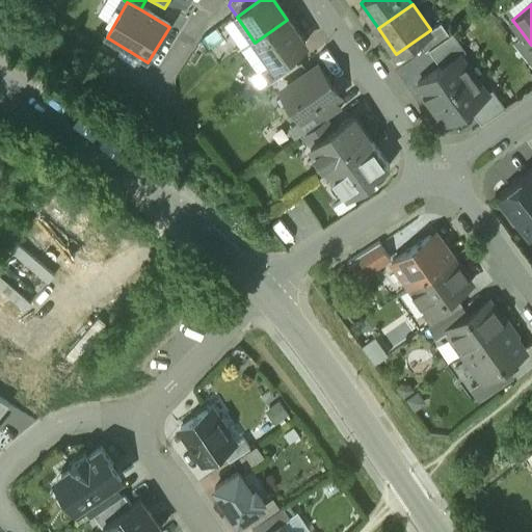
[(287,20),(255,43),(271,67),(272,68),(290,55),(304,45),(287,20)]
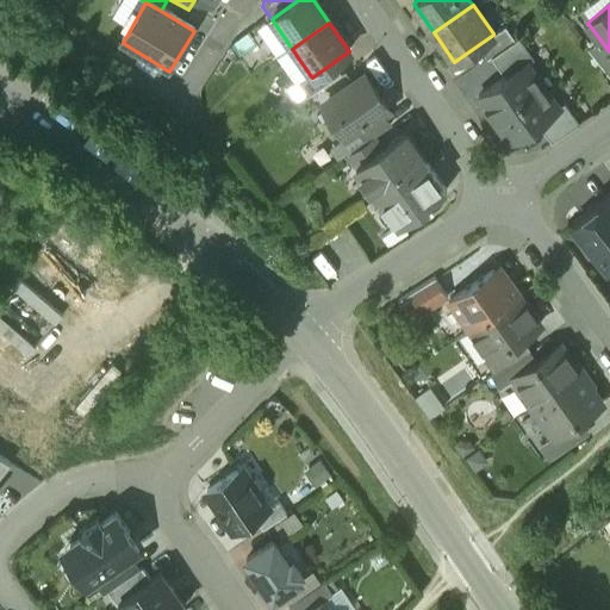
[(493,33),(493,35),(478,45),(487,58),(492,56),(515,39),(505,25),(493,33)]
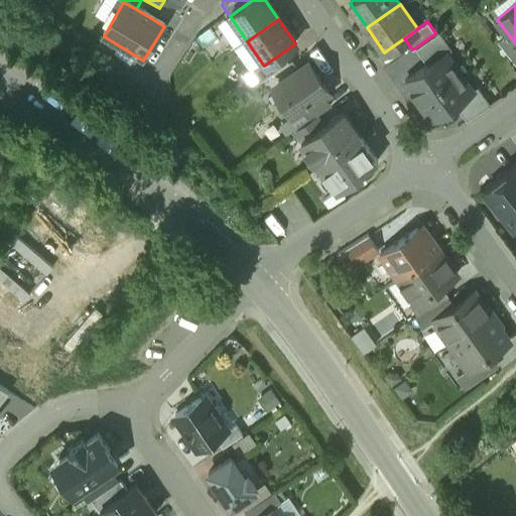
[(435,33),(416,47),(427,65),(444,52),(445,52),(450,49),(438,31),(435,33)]
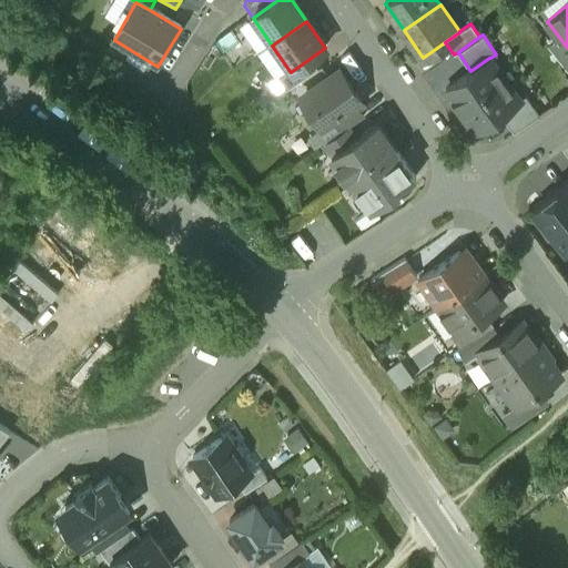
[(567,48),(558,36),(548,44),(567,70),(567,48)]
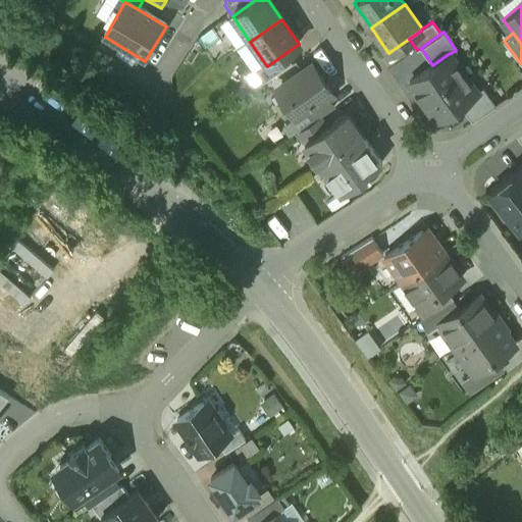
[(450,53),(432,65),(409,82),(423,101),(464,72),(451,53),(450,53)]
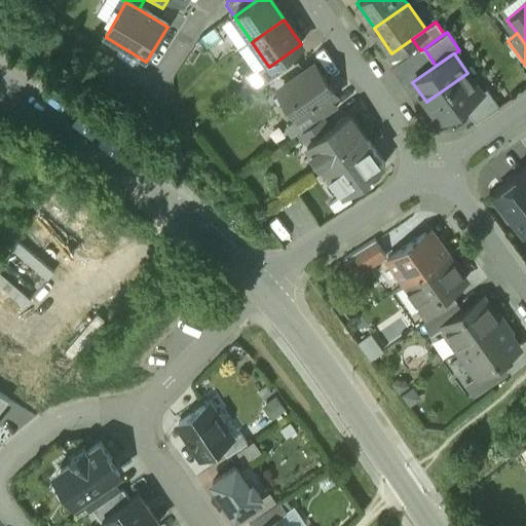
[(287,54),(269,67),(268,66),(257,74),(265,85),(294,65),(287,54)]
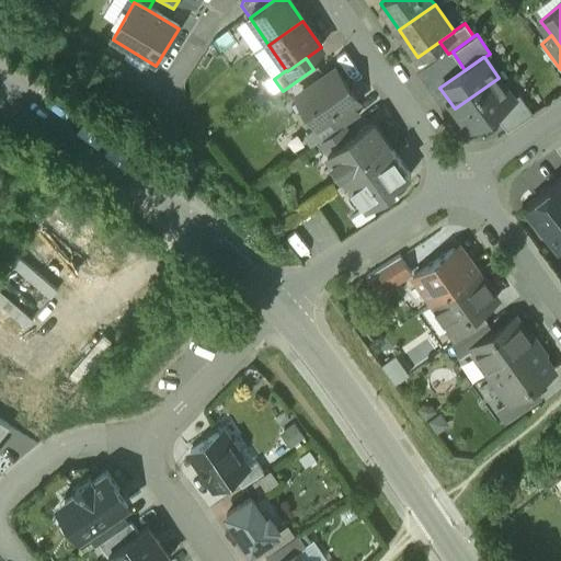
[(335,70),(300,94),(309,106),(308,114),(318,128),(351,105),(357,101),(335,70)]
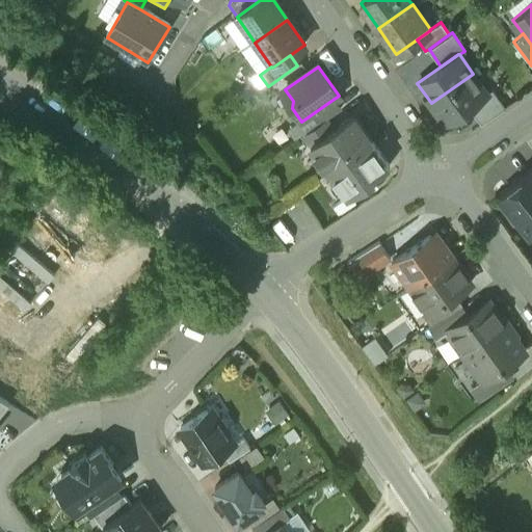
[(473,74),(431,103),(445,123),(469,106),(486,94),(473,74)]
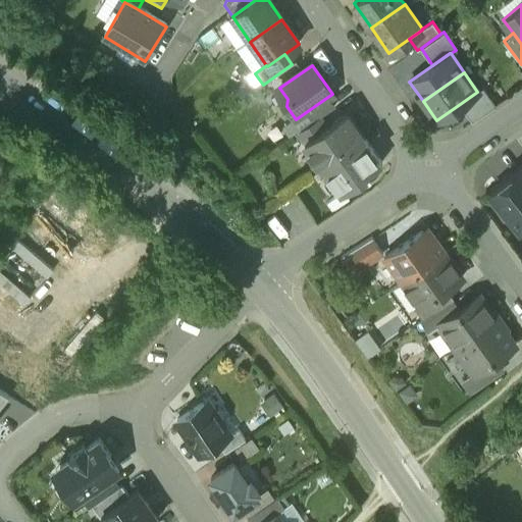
[(477,92),(460,104),(472,120),(494,105),(482,88),(477,92)]
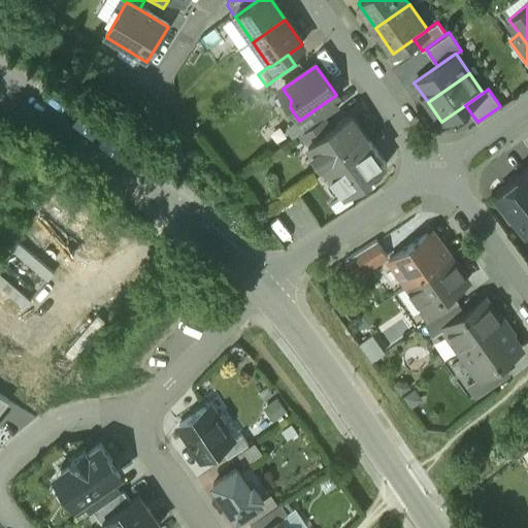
[(330,99),(299,121),(306,131),(323,119),(337,109),(330,99)]
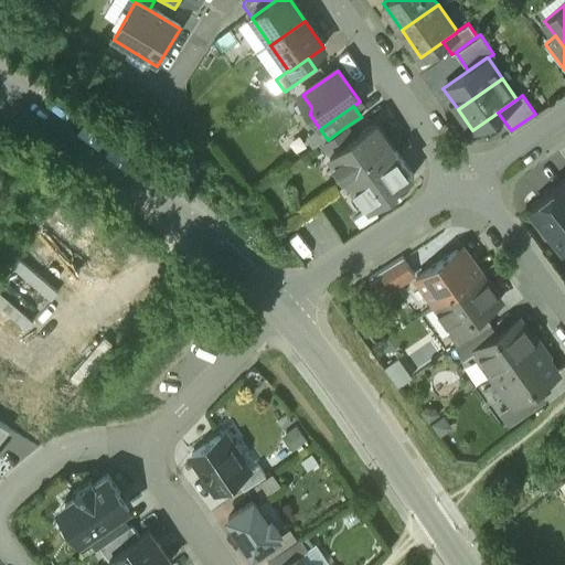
[(354,138),(329,156),(349,183),(394,150),(375,123),(354,138)]
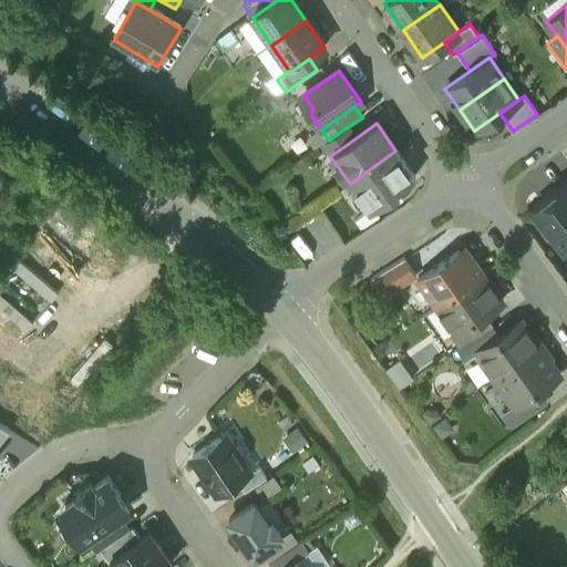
[(347,127),(329,141),(322,145),(330,156),(356,138),(347,127)]
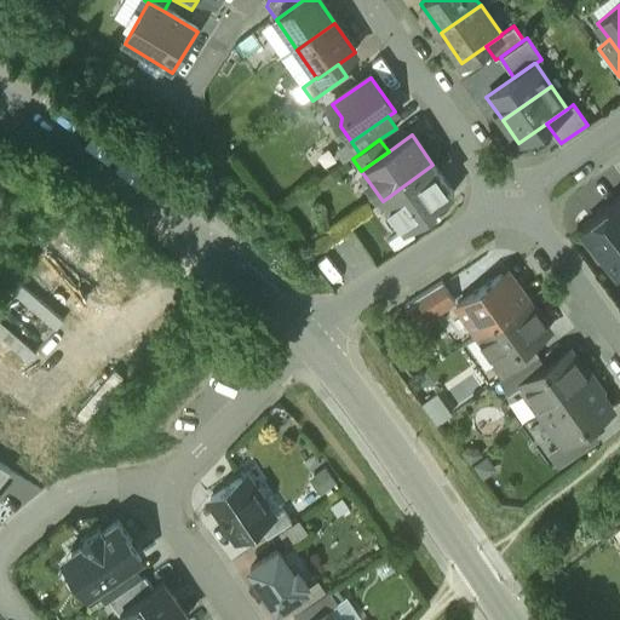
[(432,165),(383,201),(405,231),(408,229),(424,218),(425,219),(441,207),(438,205),(453,194),(432,165)]
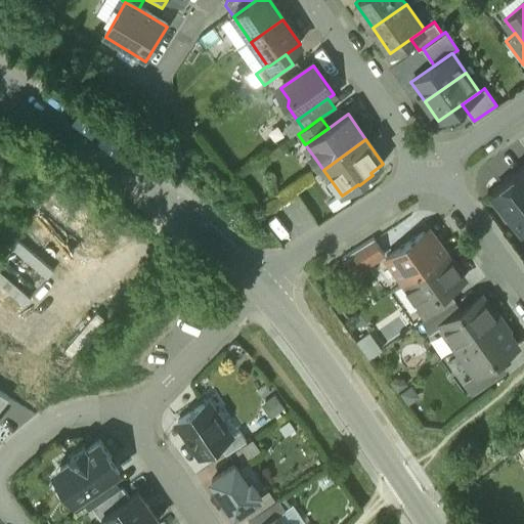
[(523,168),(492,193),(522,231),(523,228),(523,168)]
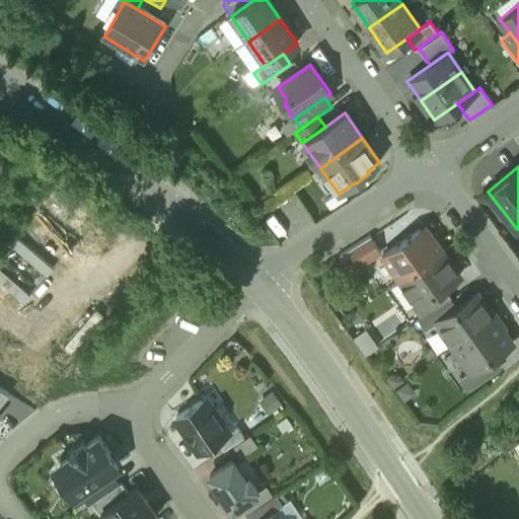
[(347,200),(342,192),(339,194),(324,204),(330,212),(347,200)]
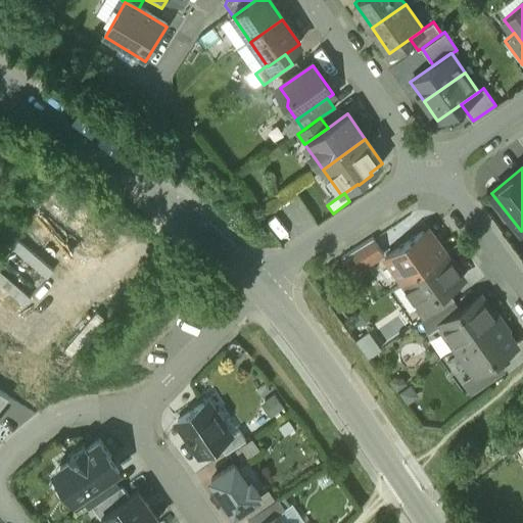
[(423,232),(385,258),(402,284),(446,253),(435,238),(429,242),(423,232)]
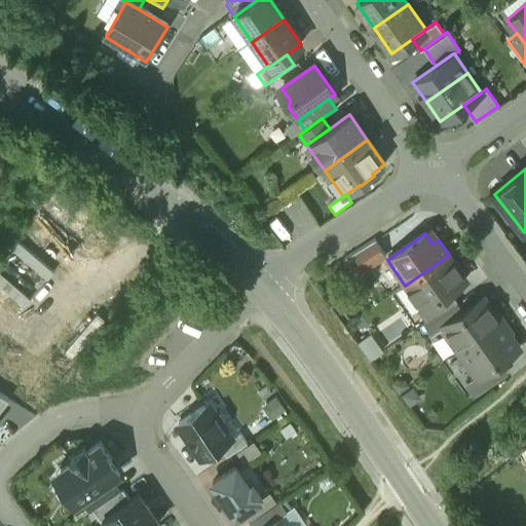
[(385,256),(375,239),(344,260),(354,276),(385,256)]
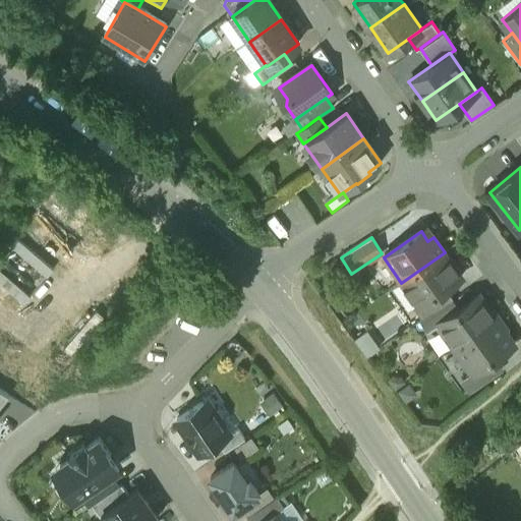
[(445,252),(401,283),(418,307),(418,308),(445,289),(462,278),(445,252)]
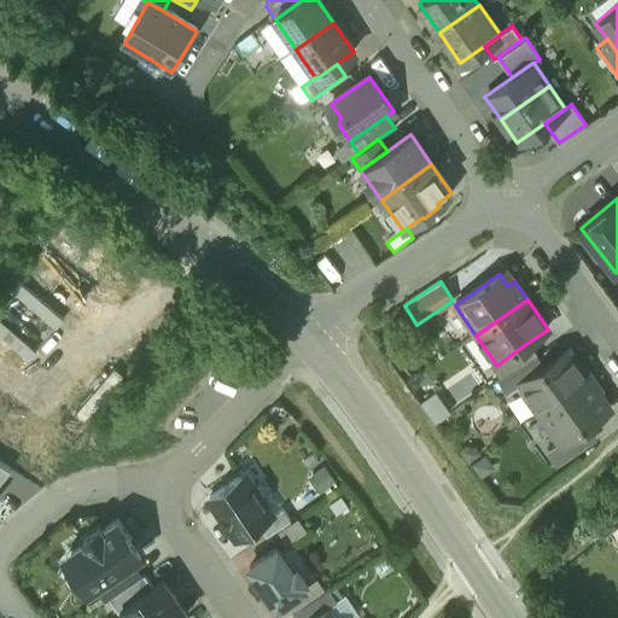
[(528,343),(496,366),(496,365),(491,367),(500,380),(534,356),(536,355),(528,343)]
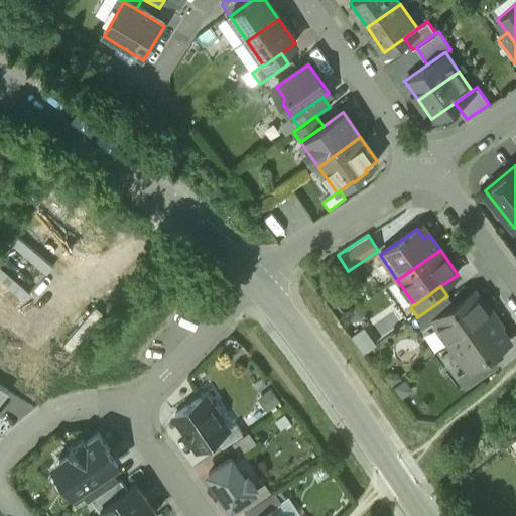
[(434,320),(435,321),(452,346),(493,316),(485,305),(483,305),(474,292),(453,307),(434,320)]
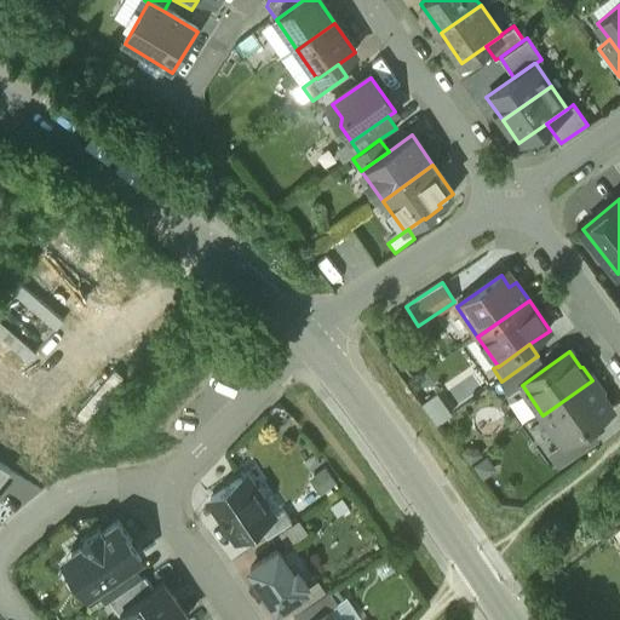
[(535,357),(501,382),(500,383),(510,396),(523,386),(522,385),(544,369),(535,357)]
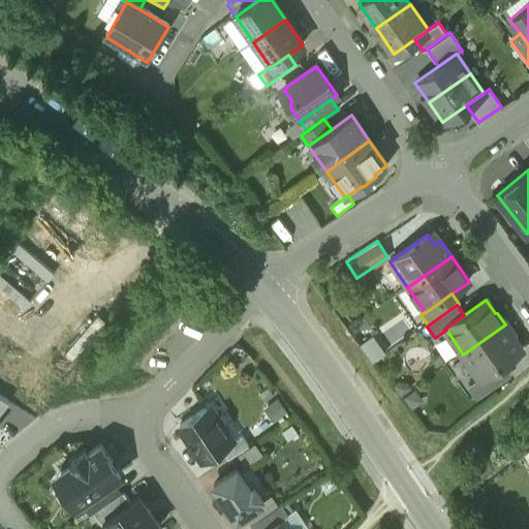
[(505,324),(463,354),(480,378),(480,379),(500,366),(522,351),(512,339),(514,336),(505,324)]
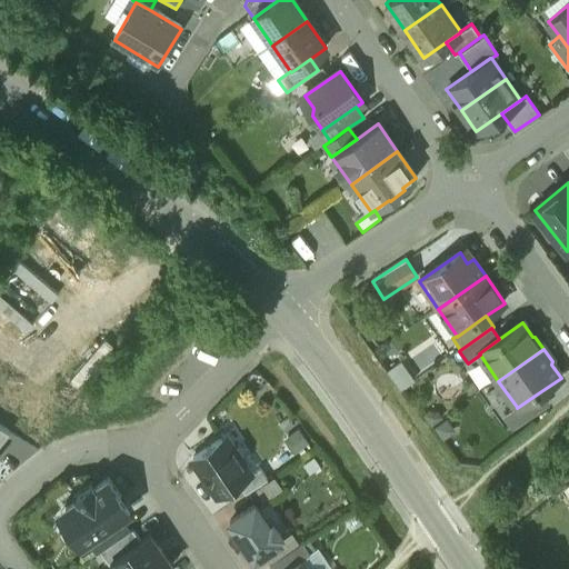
[(538,393),(517,408),(517,407),(505,416),(512,428),(546,406),(538,393)]
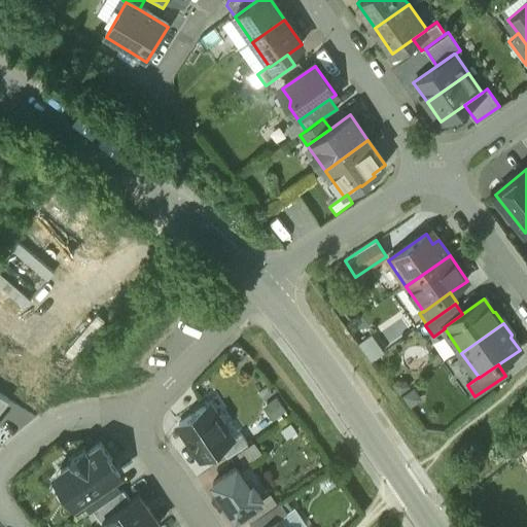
[(0,415),(9,403),(0,398),(0,415)]
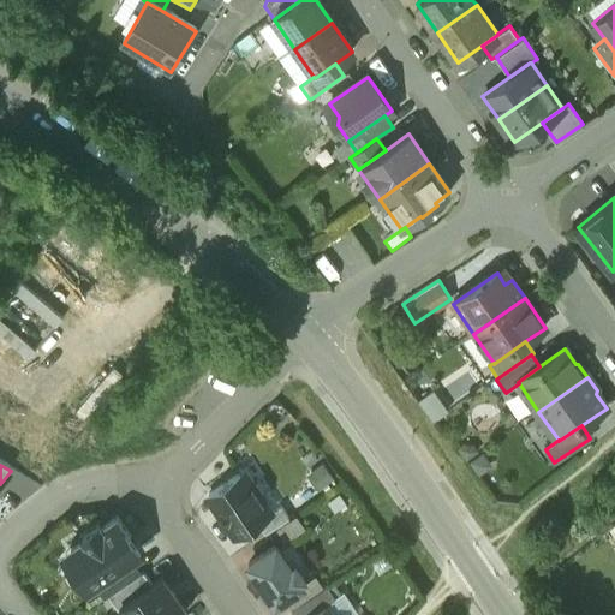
[(257,488),(251,487),(248,489),(239,476),(208,496),(236,538),(257,524),(270,514),(262,501),(262,496),(257,488)]
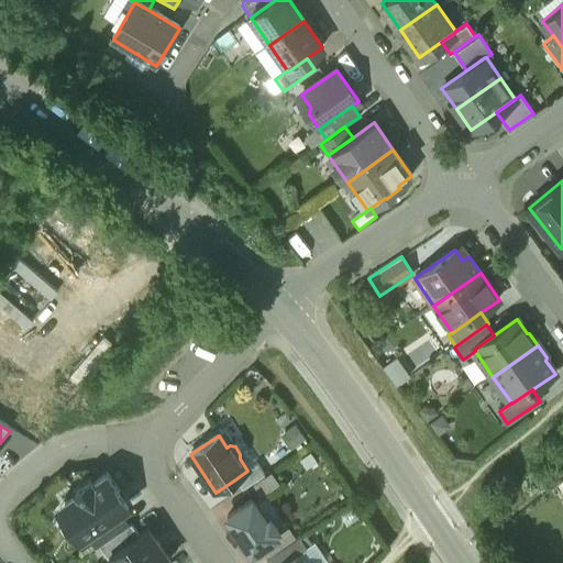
[(257,465),(247,471),(235,479),(242,490),(264,476),(257,465)]
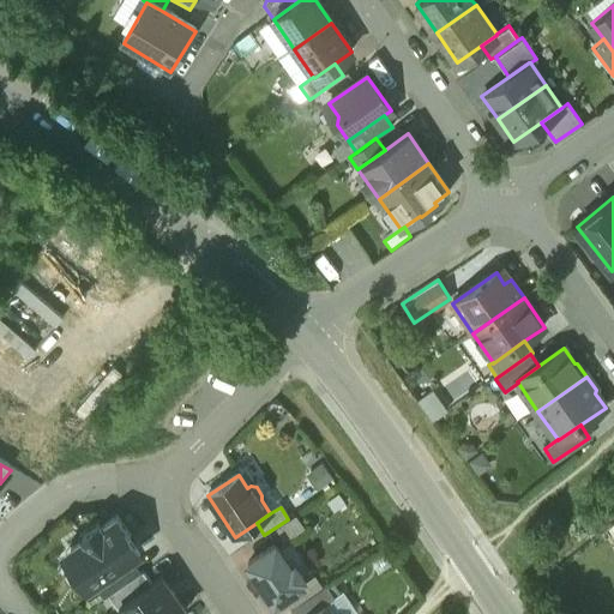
[(94,585),(128,560),(140,553),(116,518),(101,529),(98,525),(83,536),(85,540),(70,551),(79,565),(73,570),(88,590),(94,585)]
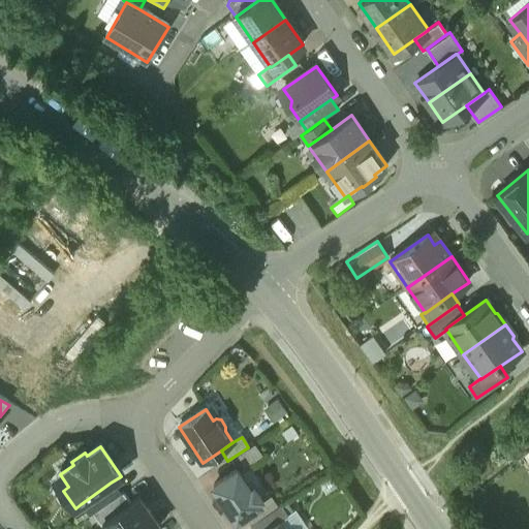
[(251,489),(238,469),(213,486),(237,520),(260,503),(258,500),(261,498),(254,487),(251,489)]
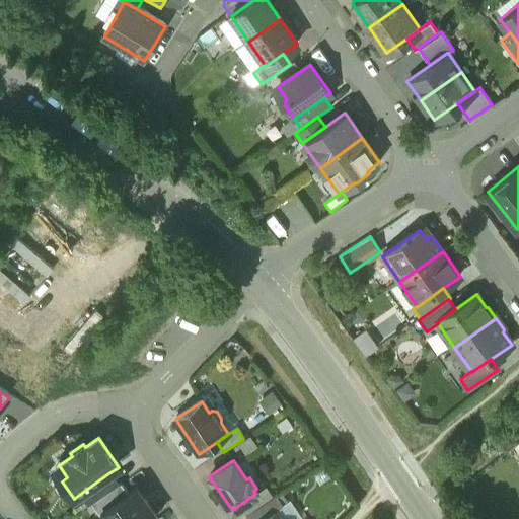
[(87,507),(91,505),(118,487),(108,473),(79,495),(87,507)]
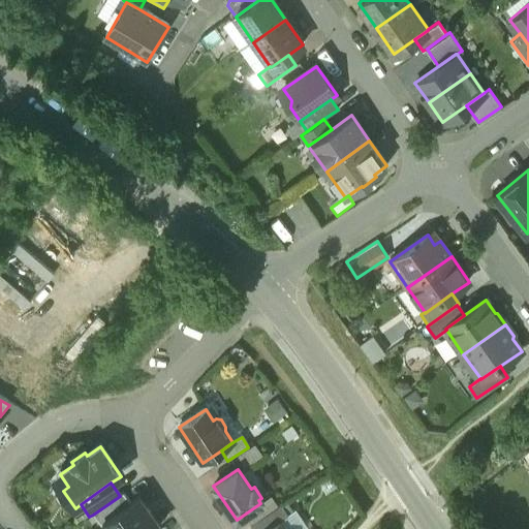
[(100,527),(102,525),(101,525),(130,504),(123,494),(120,496),(93,515),(100,527)]
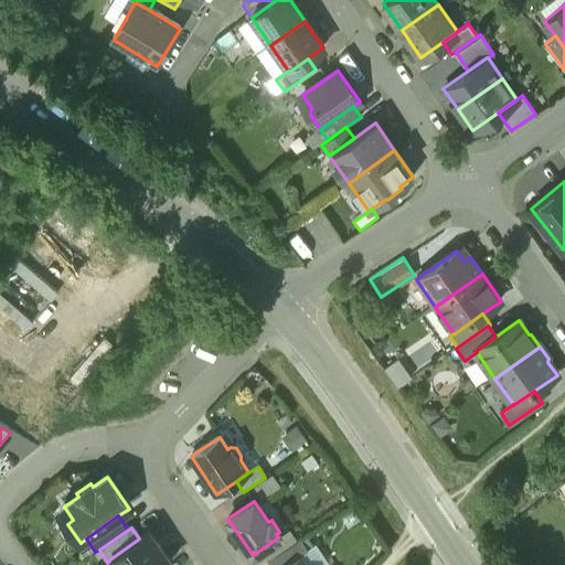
[(169,564),(171,564),(149,532),(139,539),(108,561),(109,561),(112,564),(169,564)]
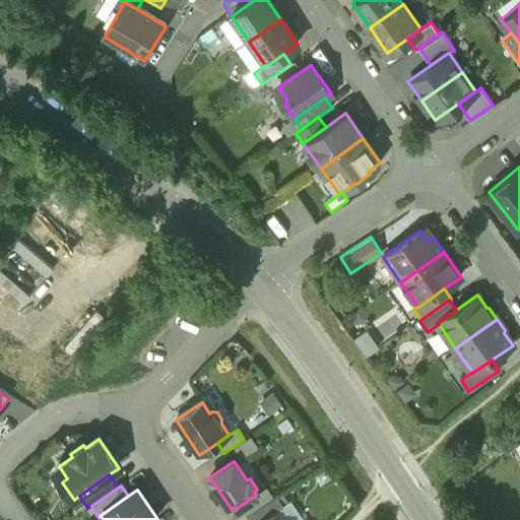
[(276,496),(246,517),(248,519),(262,519),(275,511),(283,506),(276,496)]
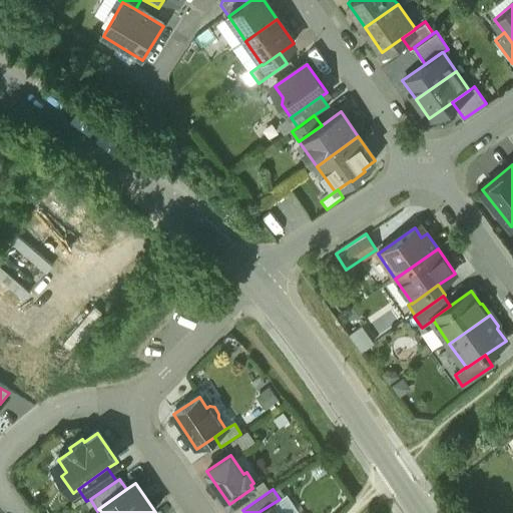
[(278,512),(272,504),(259,512),(278,512)]
